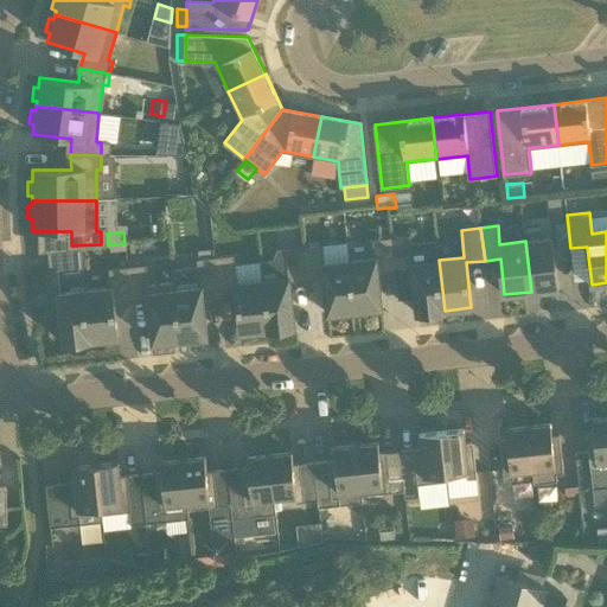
[(411,249),(410,235),(391,237),(395,270),(413,269),(417,313),(445,311),(439,260),(436,246),(411,249)]
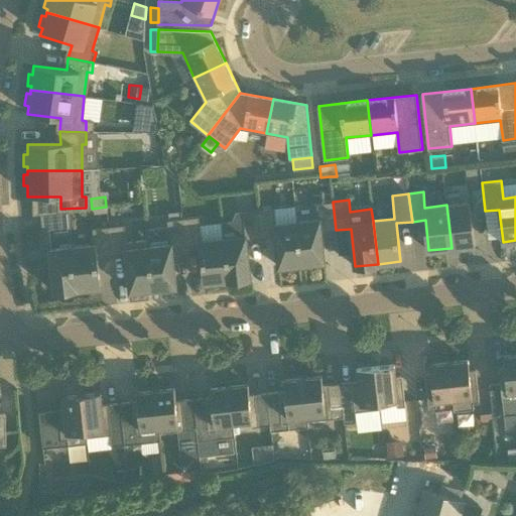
[(301,264),(325,262),(321,232),(336,230),(333,202),(316,204),(318,219),(297,222),(301,264)]
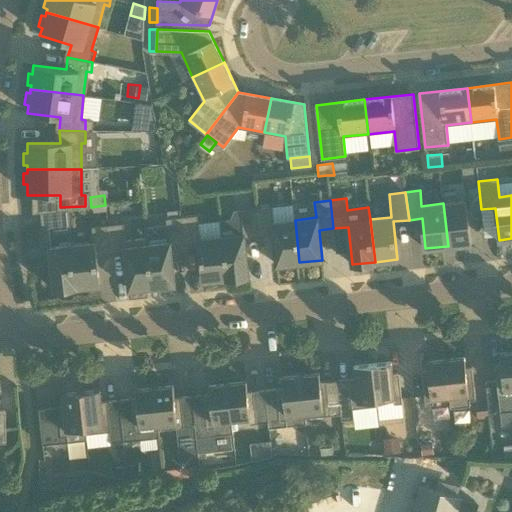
[(443,203),(448,246),(470,243),(466,201),(443,203)]
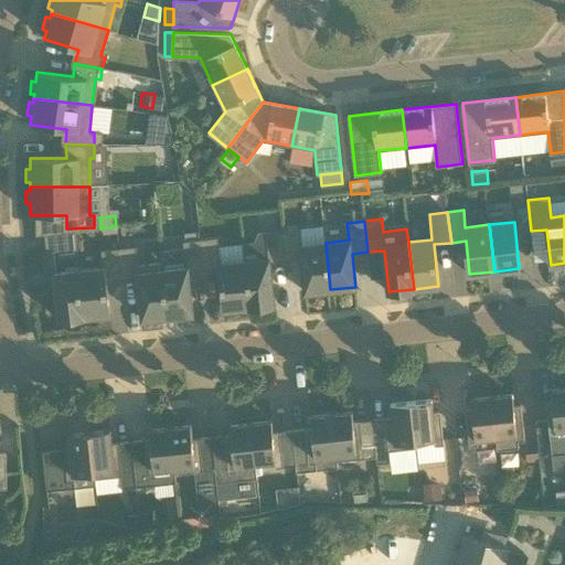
[(302,245),(300,228),(283,230),(286,260),(301,259),(306,292),(330,289),(326,243),(302,245)]
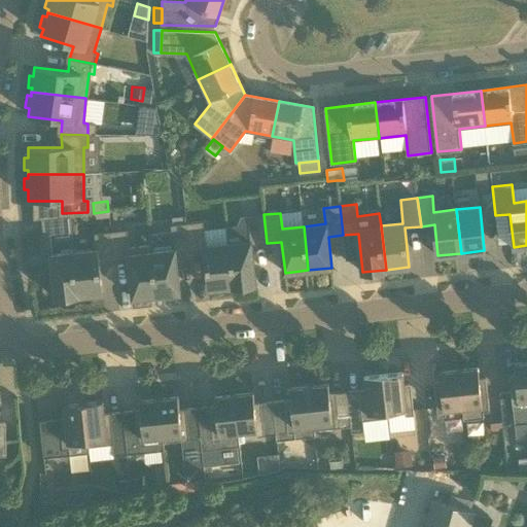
[(233,286),(256,284),(252,245),(267,243),(264,214),(247,216),(250,241),(227,243),(233,286)]
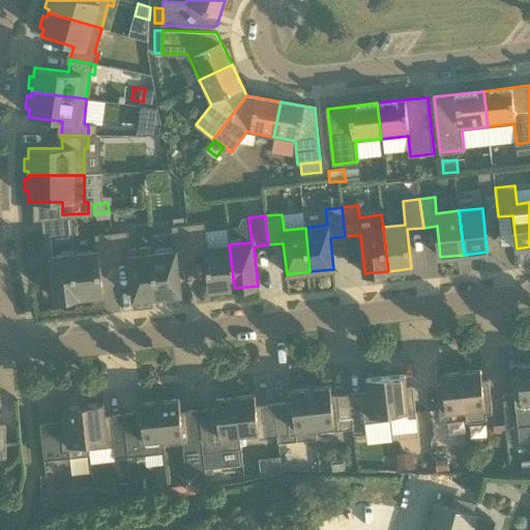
[(75,254),(72,234),(70,216),(42,219),(43,234),(45,237),(55,236),(57,255),(52,256),(53,269),(56,300),(80,297),(75,254)]
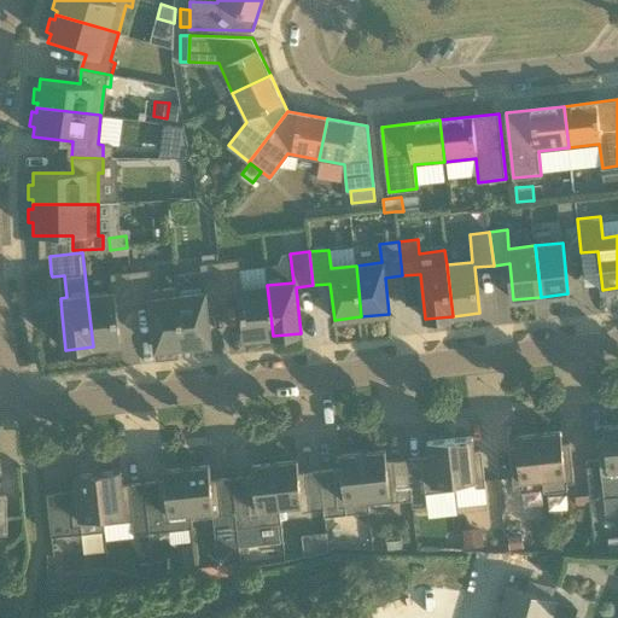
[(243,287),(239,260),(220,262),(223,296),(240,293),(245,339),(273,336),(267,285),(243,287)]
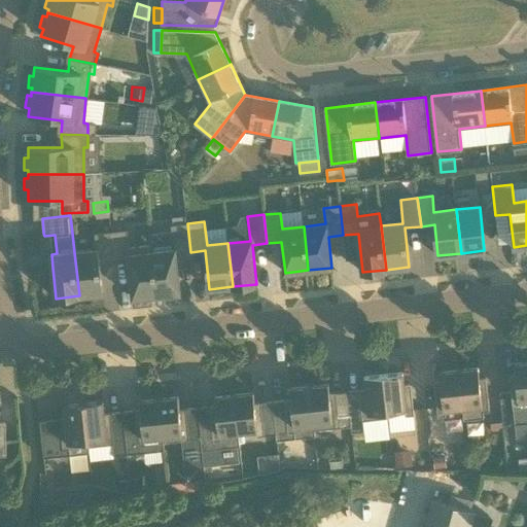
[(157,295),(180,292),(175,253),(190,252),(187,223),(172,224),(172,231),(150,233),(151,245),(152,251),(157,295)]
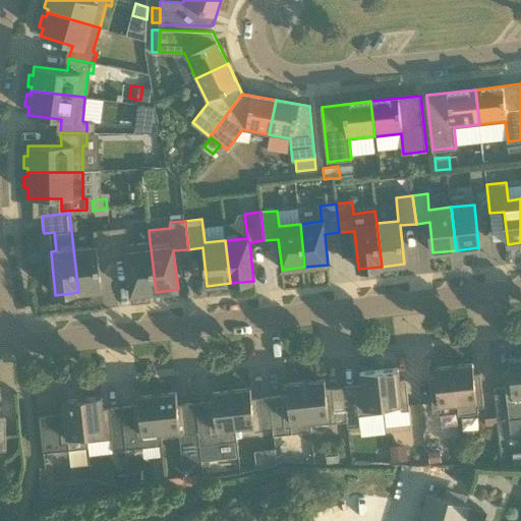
[(127,245),(125,227),(110,229),(113,257),(127,255),(131,294),(156,292),(151,248),(150,242),(127,245)]
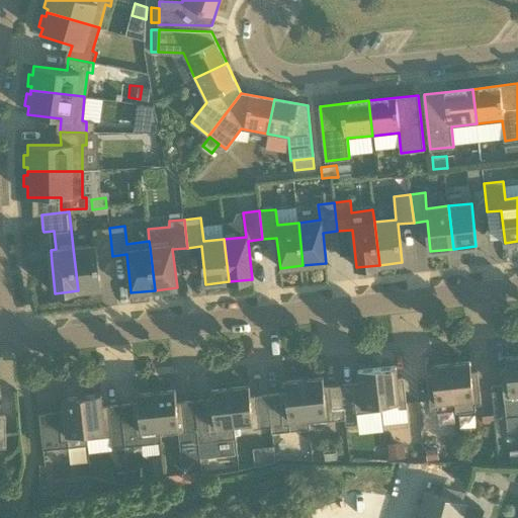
[(78,290),(101,288),(97,257),(112,256),(109,228),(93,230),(95,245),(73,248),(78,290)]
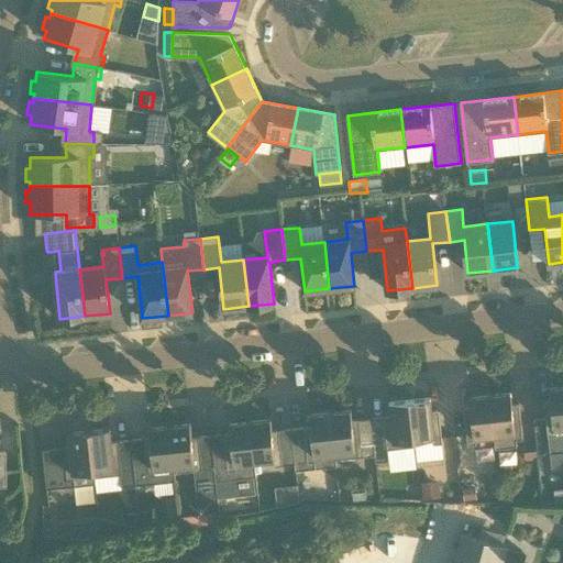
[(562,387),(550,388),(551,400),(544,401),(545,417),(548,437),(549,435),(551,452),(562,450),(562,387)]
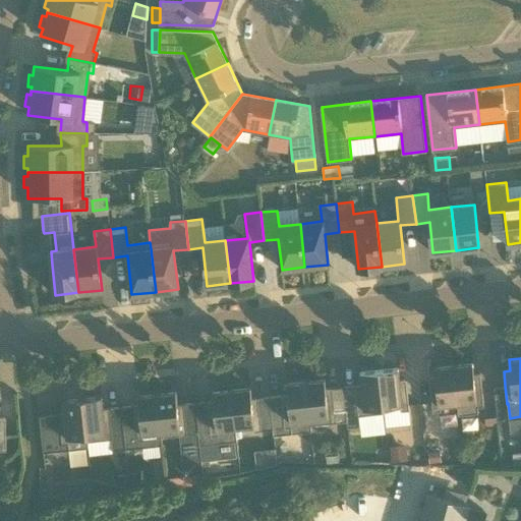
[(474,374),(473,363),(454,365),(458,403),(459,415),(478,413),(477,407),(483,406),(482,392),(480,373),(474,374)]
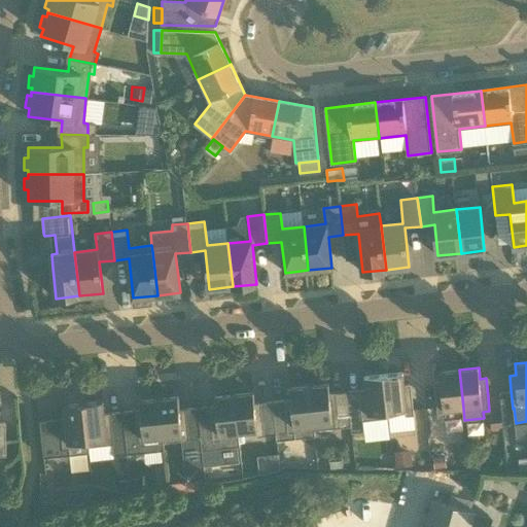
[(438,417),(446,416),(445,410),(463,408),(459,370),(440,372),(441,381),(434,382),(436,405),(438,417)]
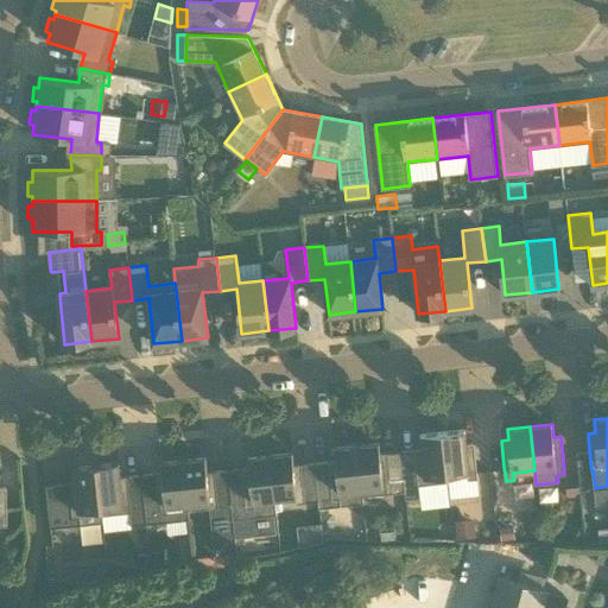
[(467,445),(464,429),(443,431),(447,472),(448,472),(468,469),(469,481),(477,480),(476,469),(474,444),(467,445)]
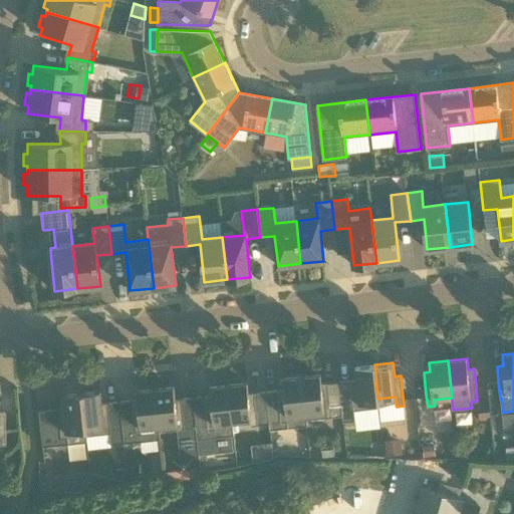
[(377,399),(374,364),(355,366),(356,379),(339,381),(342,416),(342,422),(355,421),(354,411),(379,408),(378,399),(377,399)]
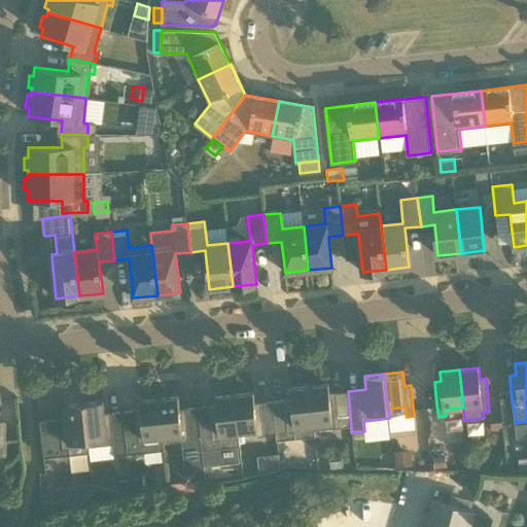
[(329,393),(328,384),(309,386),(314,430),(351,426),(348,391),(329,393)]
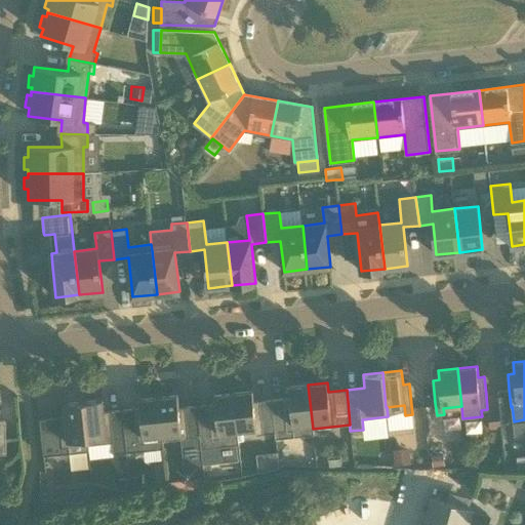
[(272,400),(276,433),(293,431),(294,437),(314,435),(313,429),(308,385),(288,387),(290,398),(272,400)]
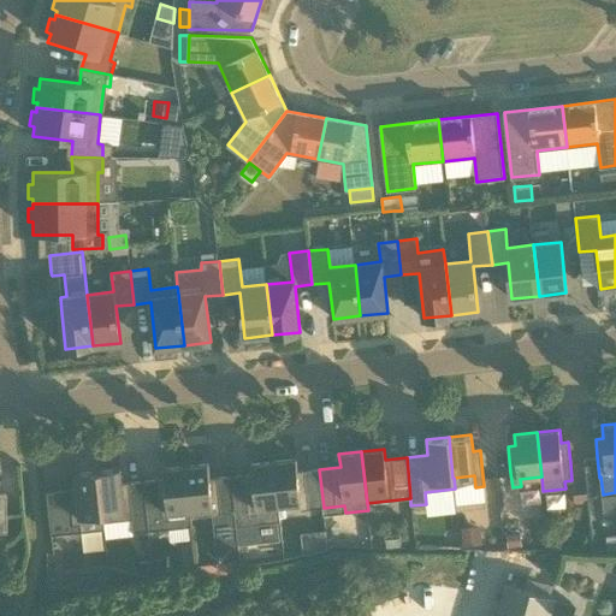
[(274,461),(279,505),(300,503),(301,510),(324,508),(319,469),(297,472),(296,458),(274,461)]
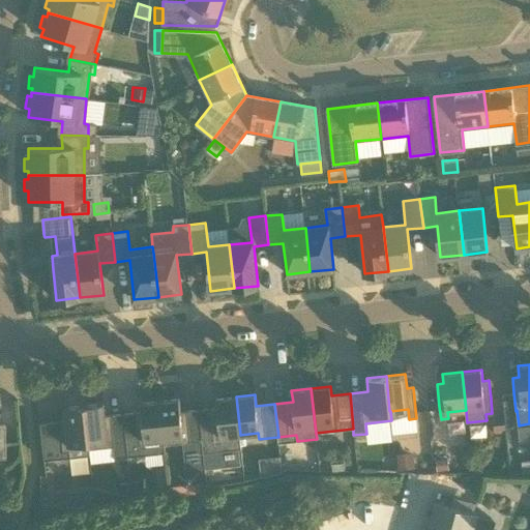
[(199,410),(204,452),(241,448),(240,435),(236,396),(216,400),(217,408),(199,410)]
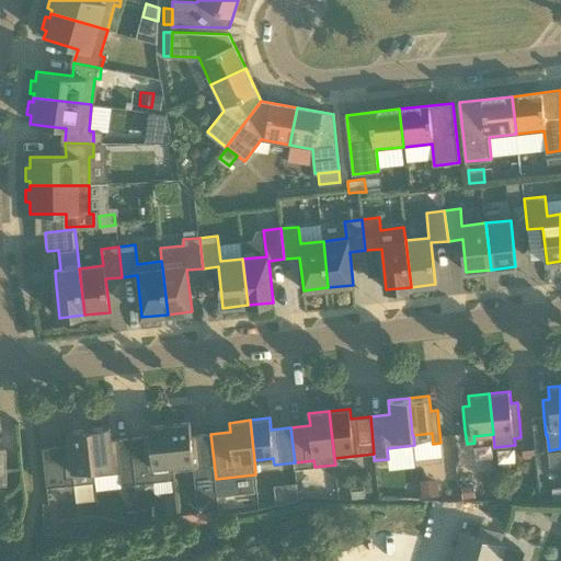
[(191,436),(190,422),(169,425),(173,465),(173,471),(193,469),(198,513),(219,511),(216,479),(210,434),(191,436)]
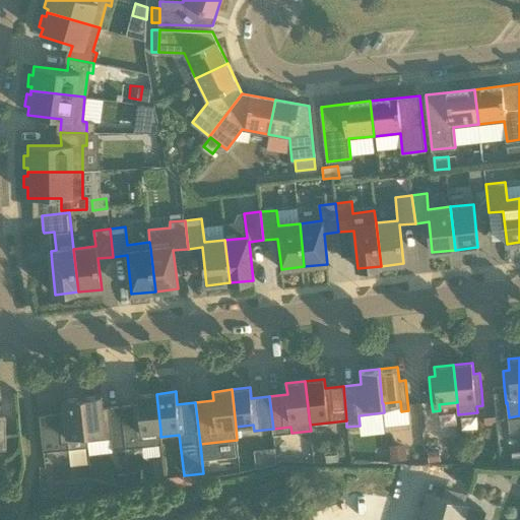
[(125,442),(144,440),(143,433),(160,431),(156,394),(138,396),(139,404),(132,405),(134,423),(123,424),(125,442)]
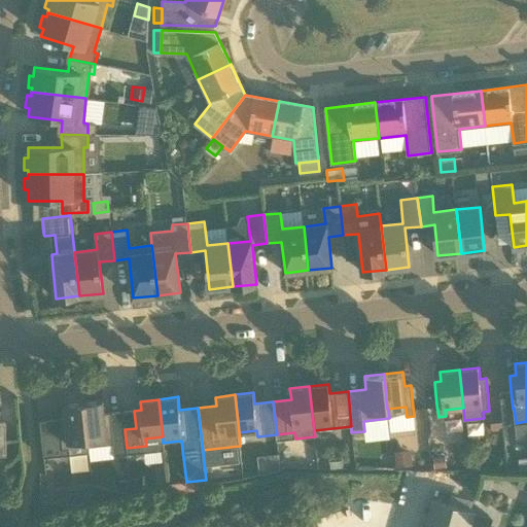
[(105,414),(103,400),(84,402),(89,447),(90,453),(127,448),(125,429),(123,412),(105,414)]
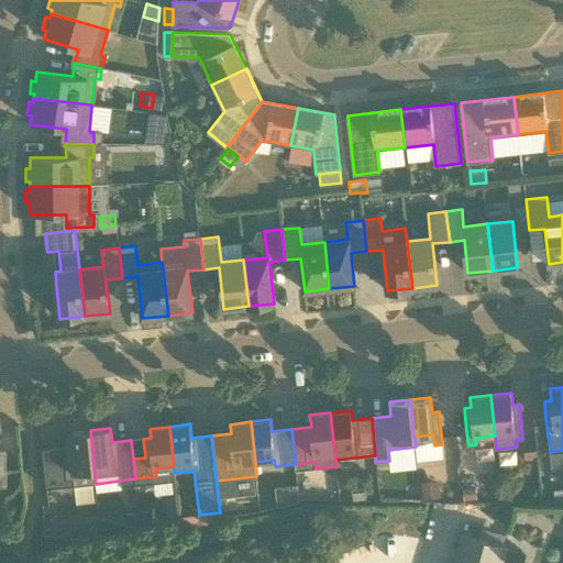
[(95,477),(90,430),(68,432),(70,446),(43,450),(47,489),(96,484),(95,477)]
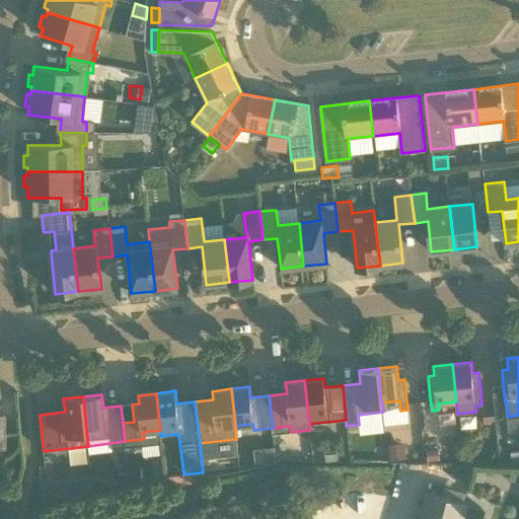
[(495,424),(494,411),(483,412),(484,426),(495,424)]
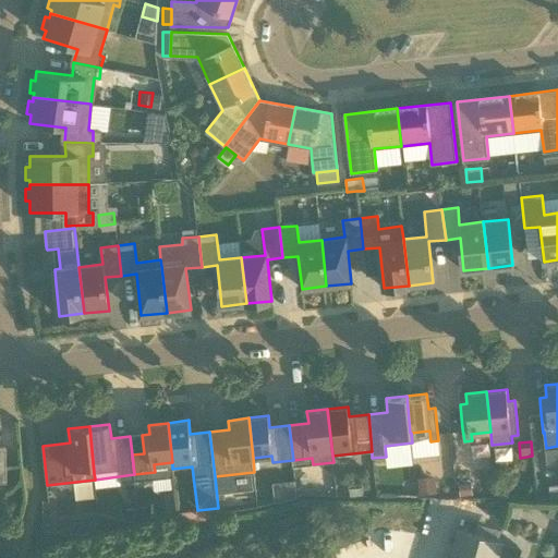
[(434,480),(415,482),(417,495),(436,494),(434,480)]
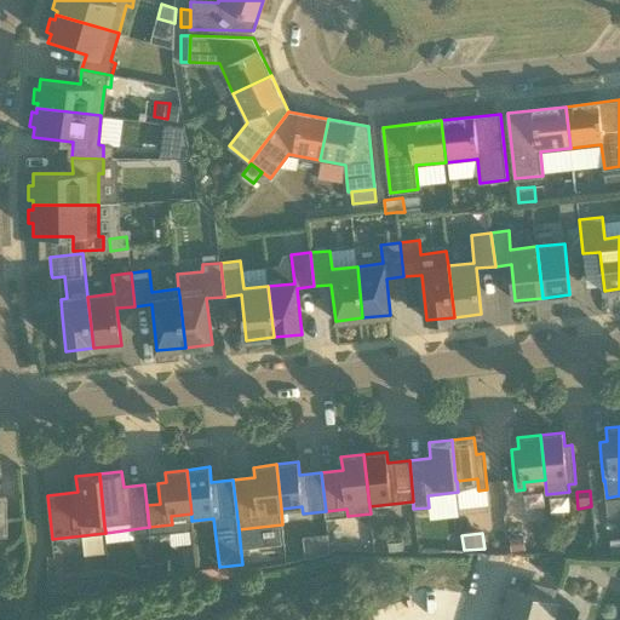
[(552,619),(558,602),(511,589),(501,619),(552,619)]
